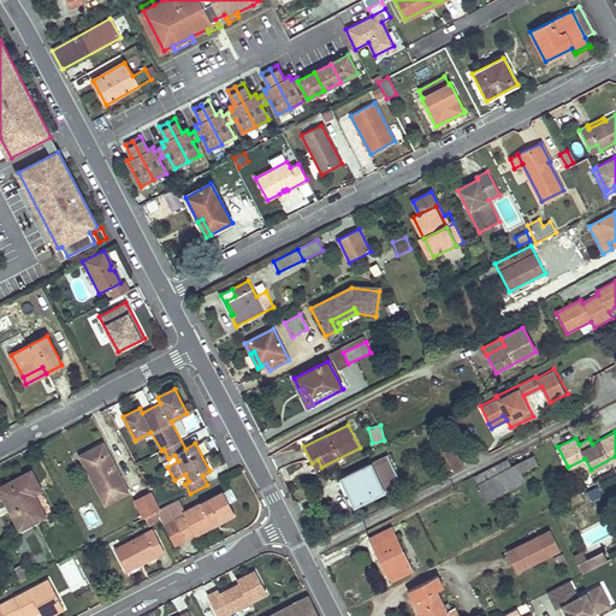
[(104,444),(83,455),(93,472),(89,475),(105,504),(128,492),(104,444)]
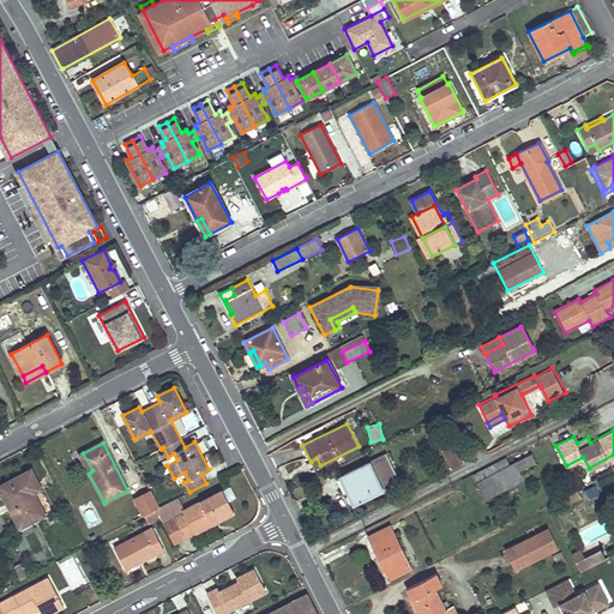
[(451,443),(440,449),(451,470),(462,464),(451,443)]
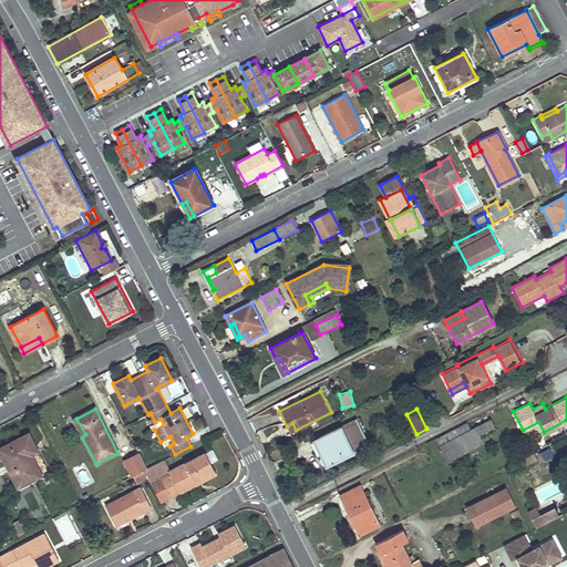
[(76,419),(73,420),(82,437),(85,434),(76,419)]
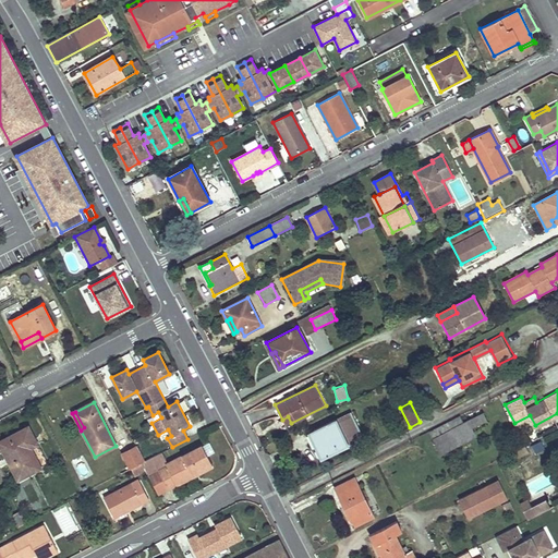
[(362,438),(350,413),(314,431),(319,444),(315,446),(322,459),(362,438)]
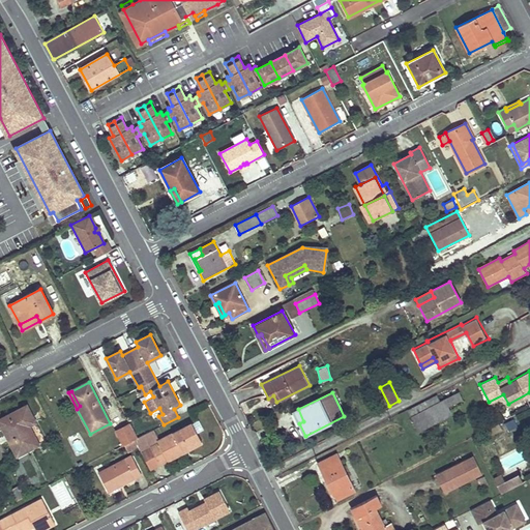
[(408,409),(411,415),(419,430),(451,413),(448,406),(460,400),(455,392),(420,411),(417,404),(408,409)]
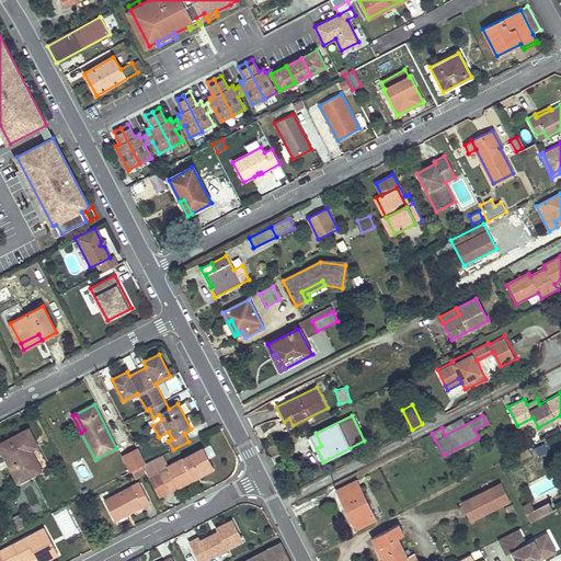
[(289,419),(284,422),(287,428),(293,425),(289,419)]
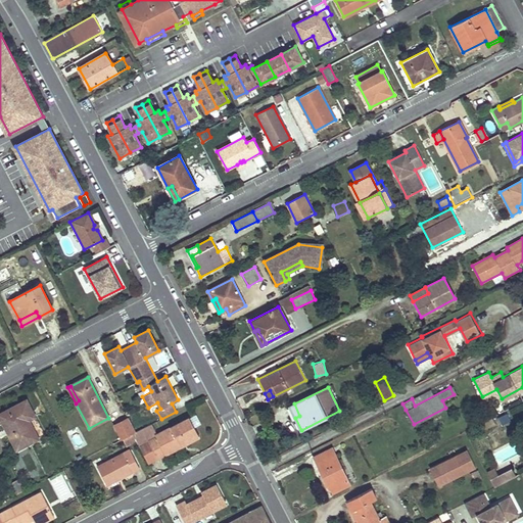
[(27,400),(0,414),(0,416),(17,449),(39,439),(28,418),(34,415),(27,400)]
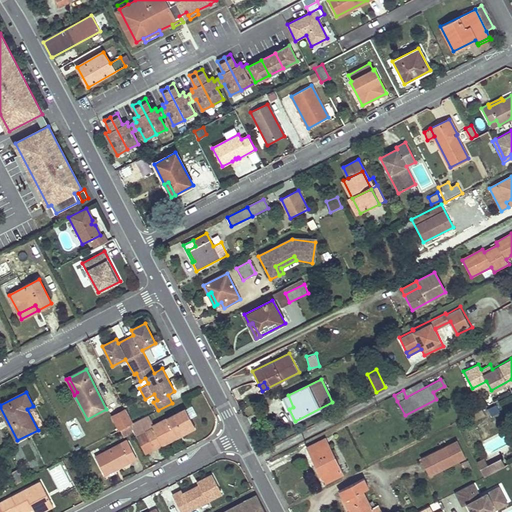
[(293,407),(288,395),(283,398),(289,409),(293,407)]
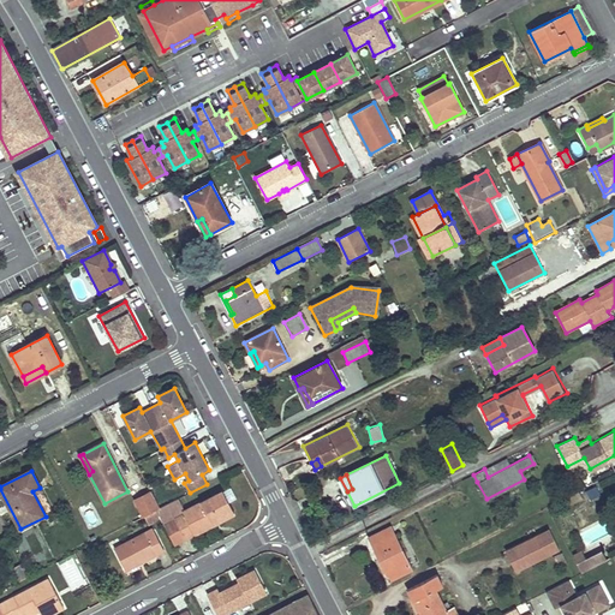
[(222,490),(184,511),(177,499),(156,509),(160,517),(163,524),(175,519),(185,538),(214,524),(212,520),(233,509),(222,490)]
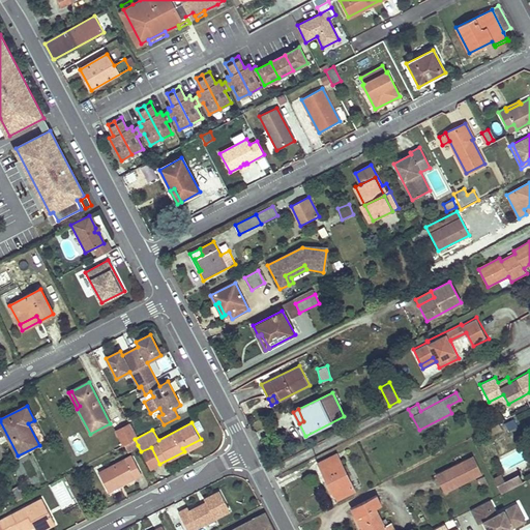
[(130,424),(117,431),(124,444),(135,438),(137,437),(130,424)]
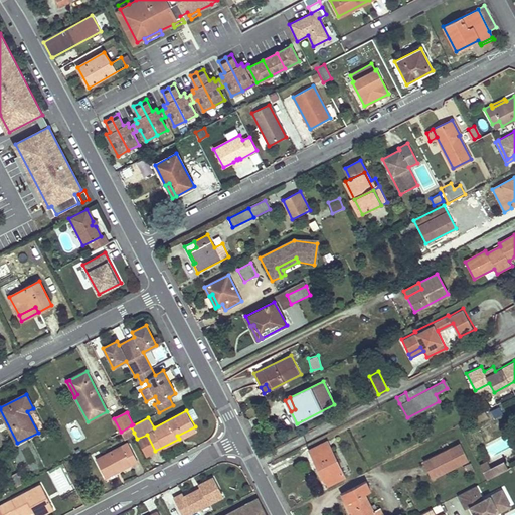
[(131,426),(121,432),(124,438),(134,433),(131,426)]
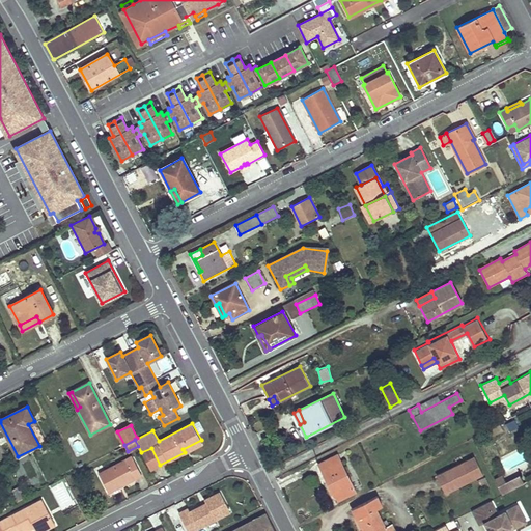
[(201,440),(183,449),(185,452),(202,443),(201,440)]
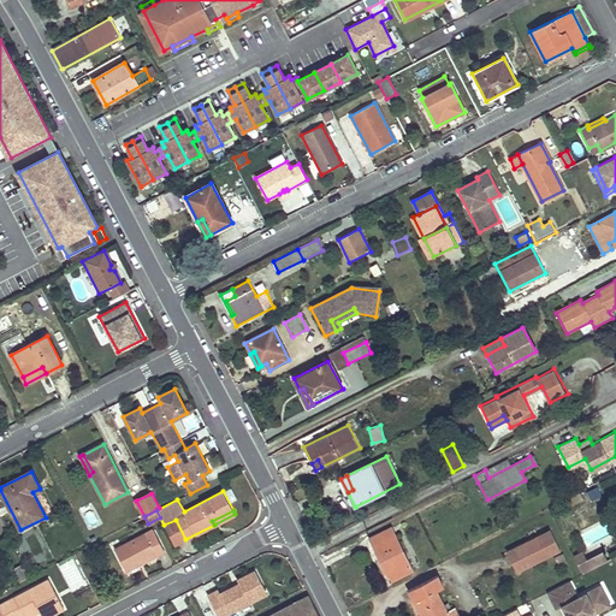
[(176,520),(164,525),(175,545),(185,539),(176,520)]
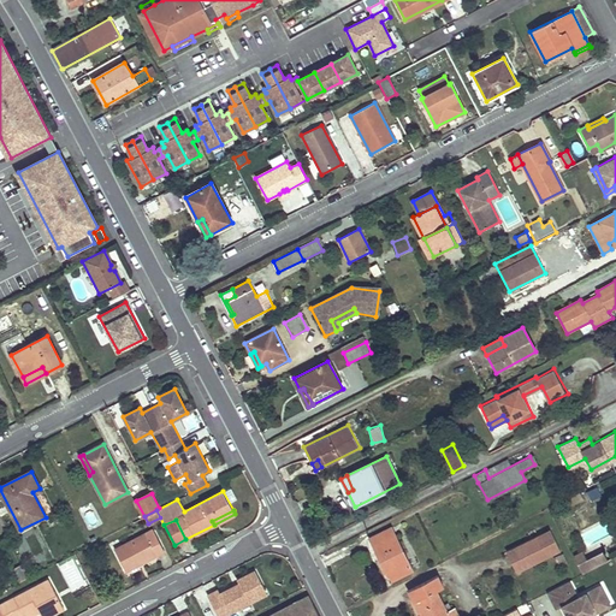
[(391,527),(371,537),(389,574),(391,573),(394,579),(413,570),(391,527)]
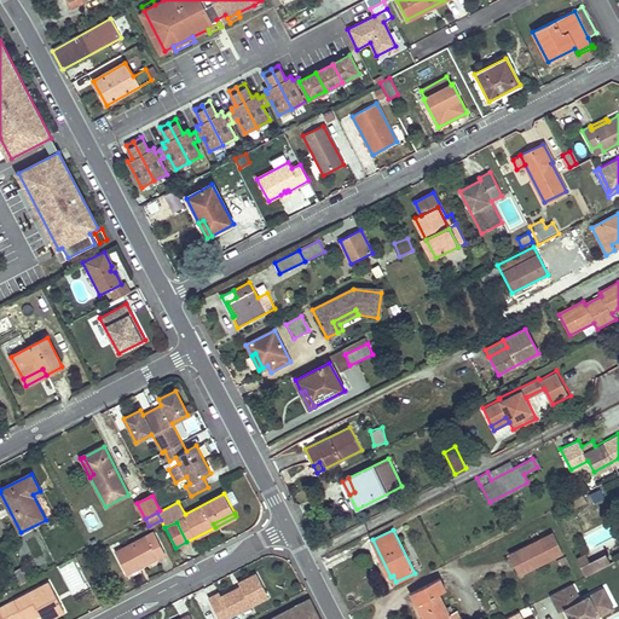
[(154,531),(116,551),(127,572),(165,553),(154,531)]
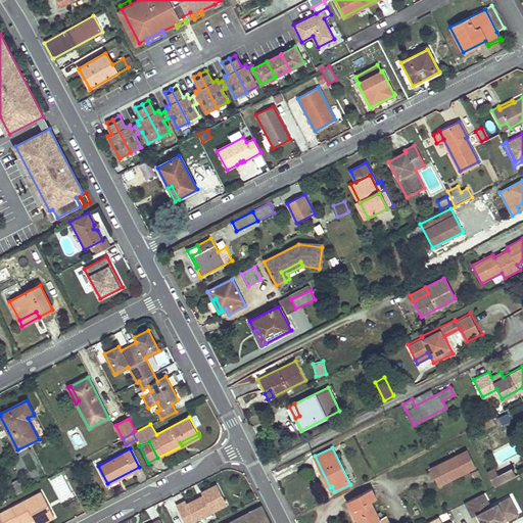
[(466,448),(429,467),(438,485),(475,467),(466,448)]
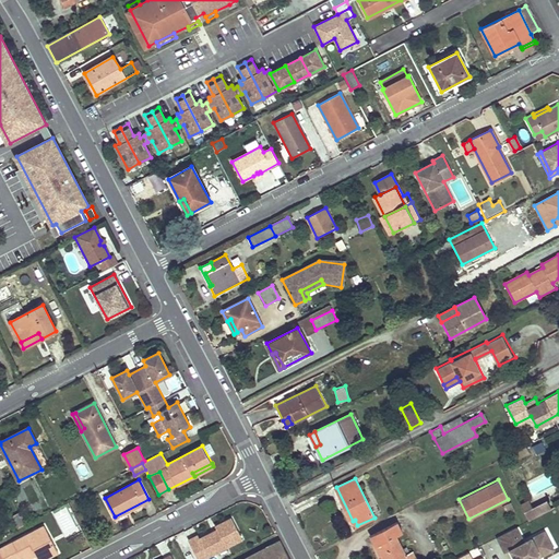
[(546,499),(532,507),(536,515),(550,508),(546,499)]
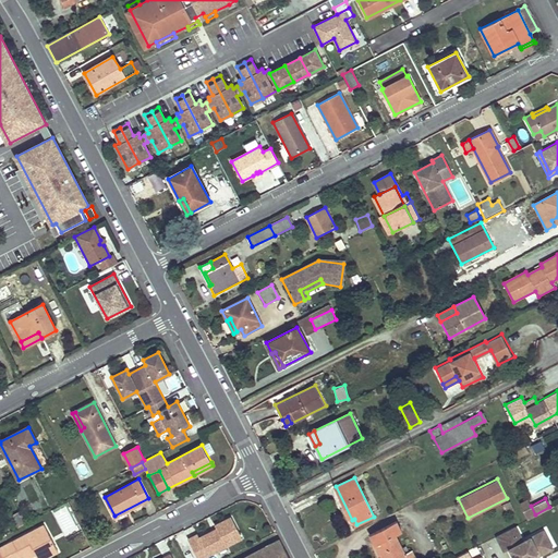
[(528,499),(520,504),(528,519),(535,514),(531,506),(528,499)]
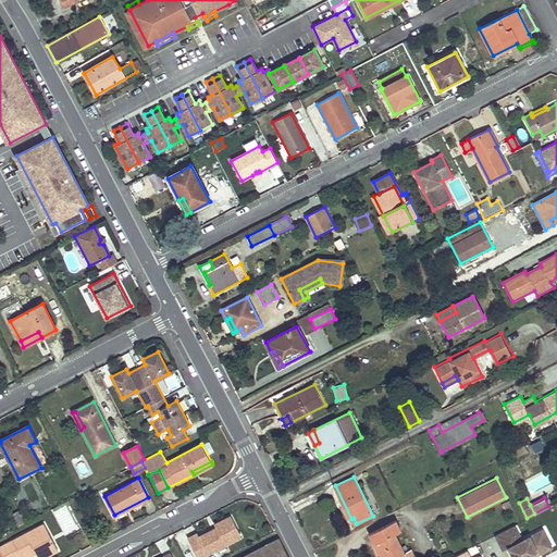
[(65,535),(82,527),(67,503),(51,511),(65,535)]
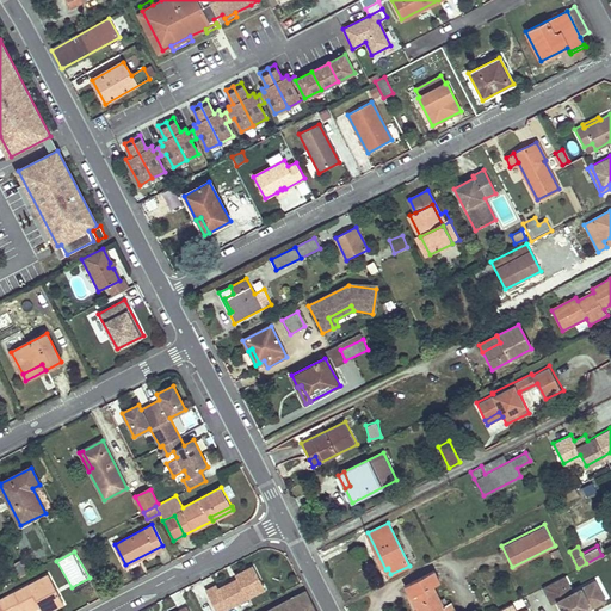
[(24,560),(13,566),(19,578),(31,572),(24,560)]
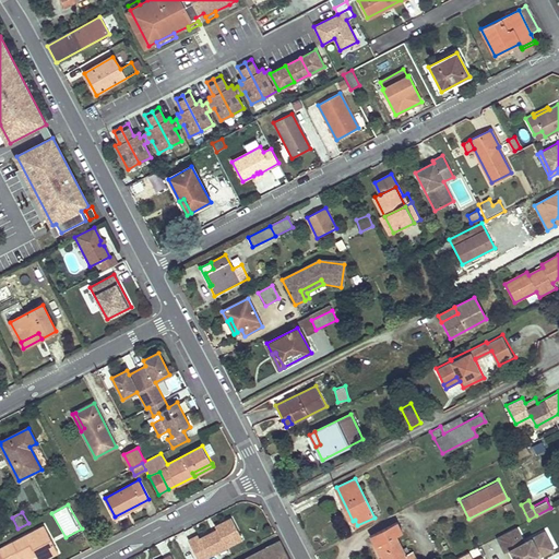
[(198,535),(188,539),(198,558),(203,558),(242,539),(232,518),(215,526),(217,530),(218,532),(214,534),(213,532),(200,538),(198,535)]
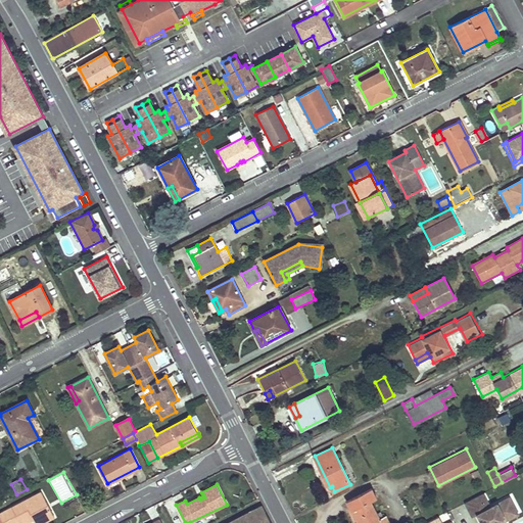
[(371,487),(347,501),(358,522),(389,522),(386,516),(383,517),(380,513),(378,514),(371,501),(376,497),(371,487)]
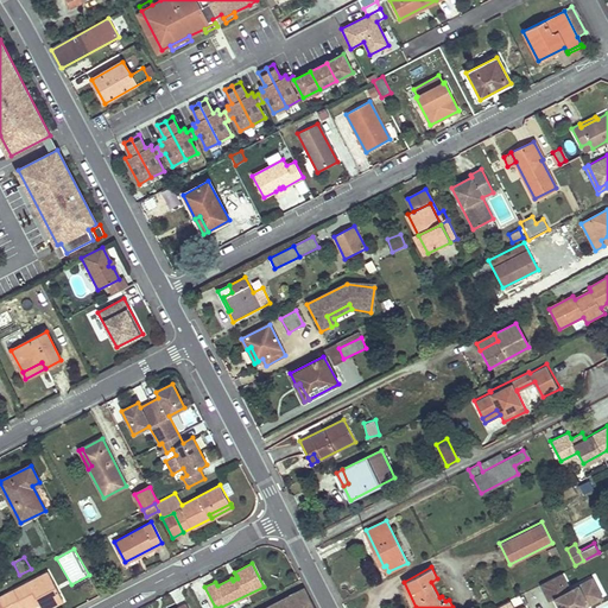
[(50,571),(0,595),(0,601),(2,607),(25,607),(26,607),(39,601),(40,603),(42,607),(49,607),(64,600),(50,571)]
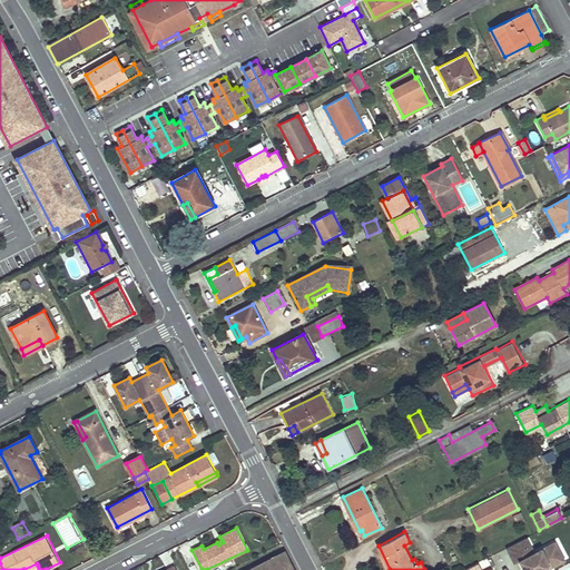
[(554,541),(533,551),(526,537),(508,547),(516,562),(520,559),(526,569),(542,569),(547,568),(549,561),(562,554),(554,541)]
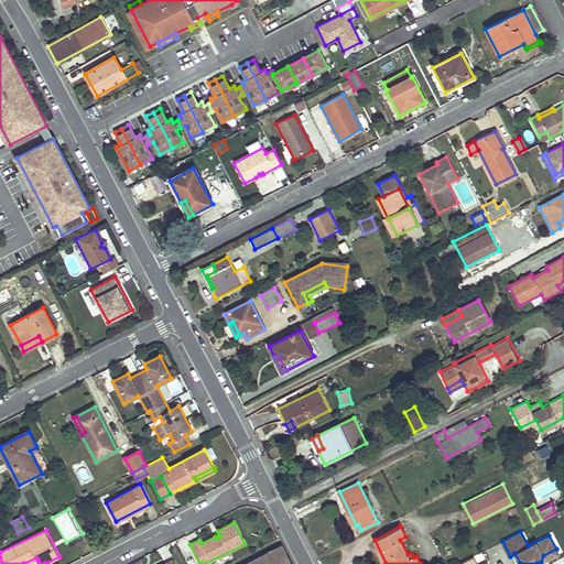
[(292,563),(283,545),(245,563),(292,563)]
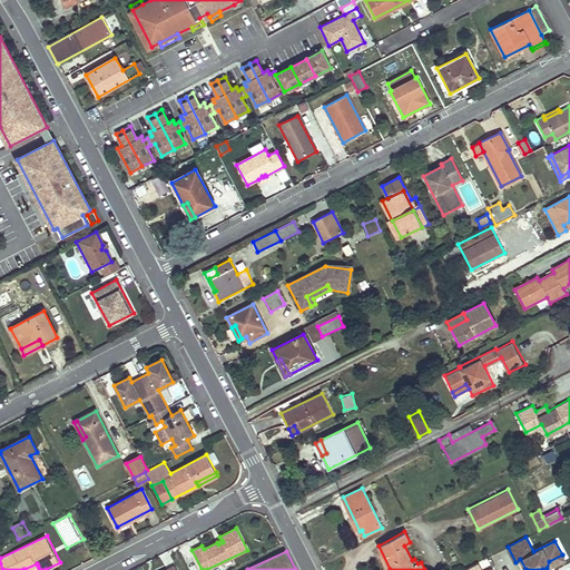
[(564,559),(562,554),(549,561),(547,568),(564,559)]
